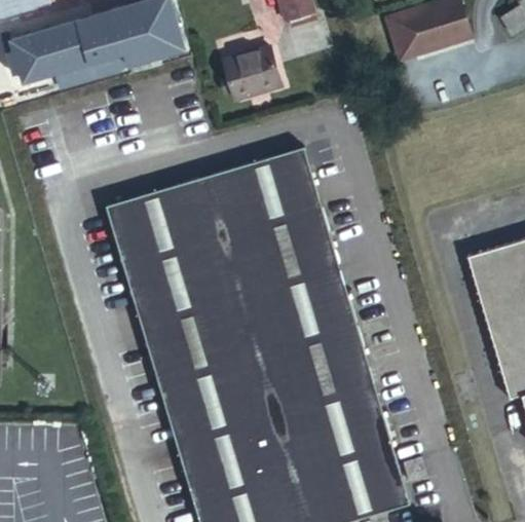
[(170,0),(152,0),(11,43),(25,86),(58,76),(63,90),(120,73),(115,59),(125,56),(129,69),(187,51),(170,0)]
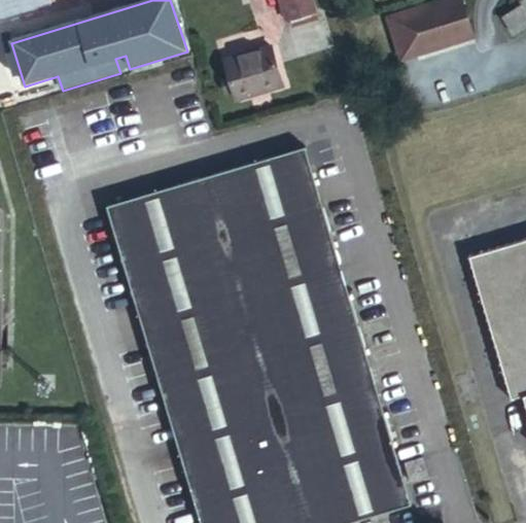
[(321,12),(316,0),(284,0),(291,21),(321,12)]
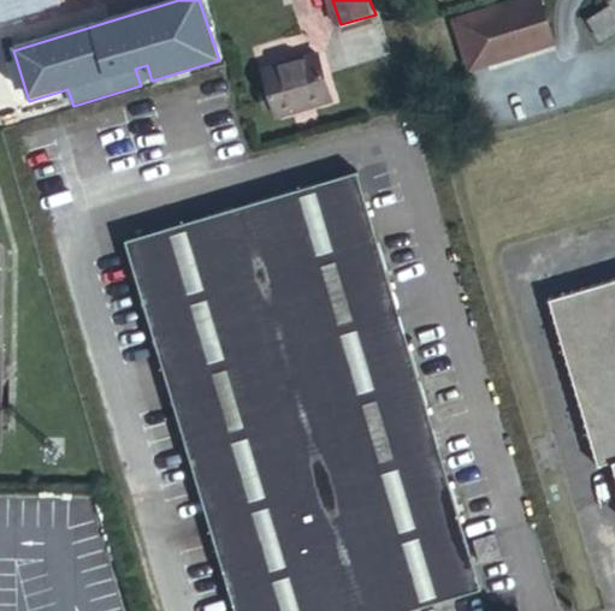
[(542,0),(527,0),(460,24),(474,71),(557,43),(542,0)]
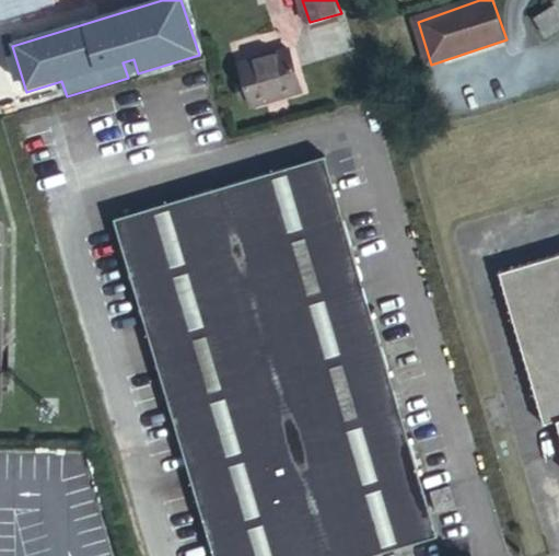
[(558,31),(558,21),(551,11),(534,22),(546,41),(558,31)]
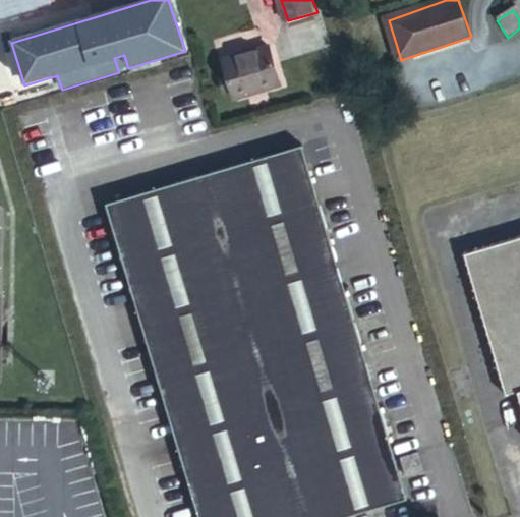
[(217,64),(221,76),(275,76),(266,49),(217,64)]
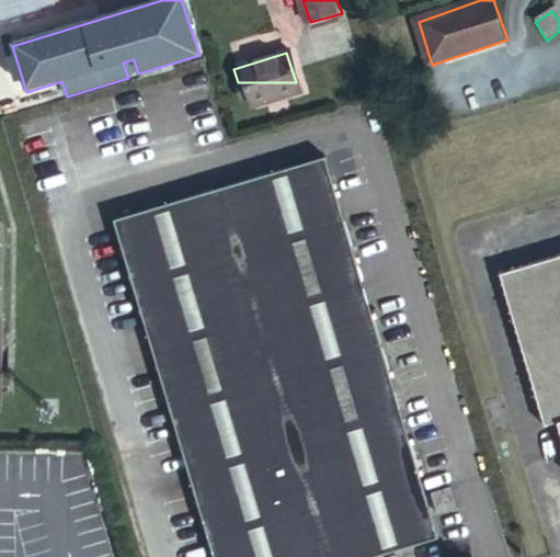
[(134,59),(123,63),(128,78),(138,74),(134,59)]
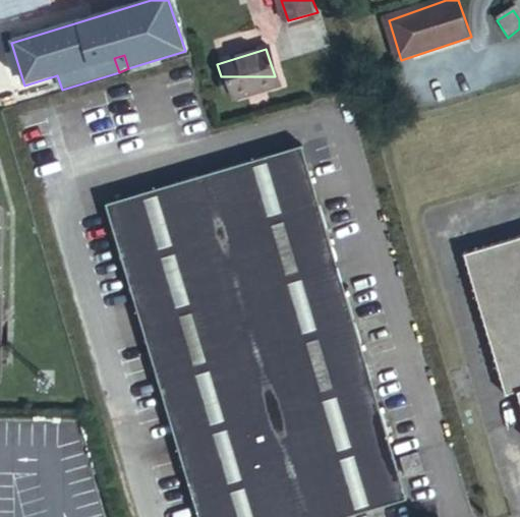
[(277,85),(275,76),(221,76),(227,99),(277,85)]
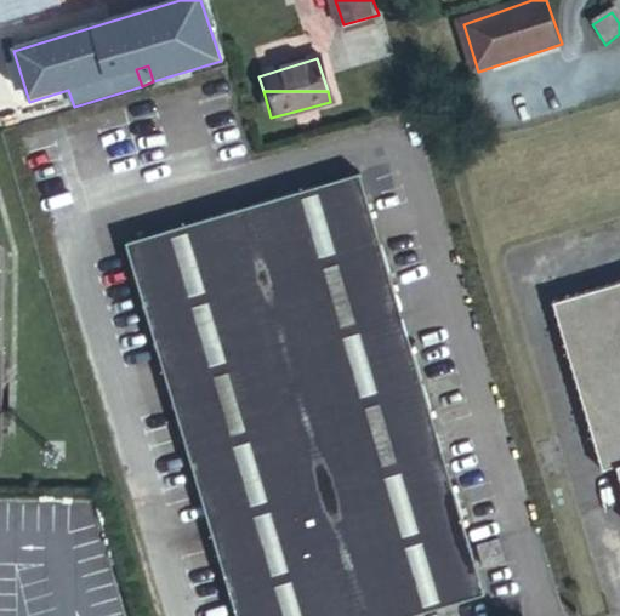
[(399,615),(483,591),(358,174),(123,243),(234,615),(399,615)]
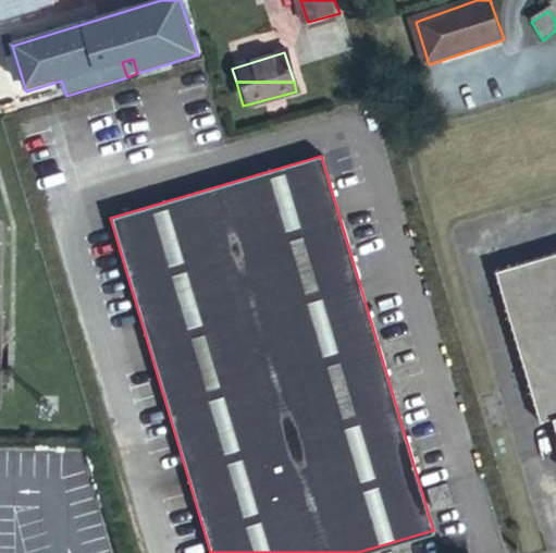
[(555,252),(492,272),(539,422),(551,419),(555,437),(555,252)]
